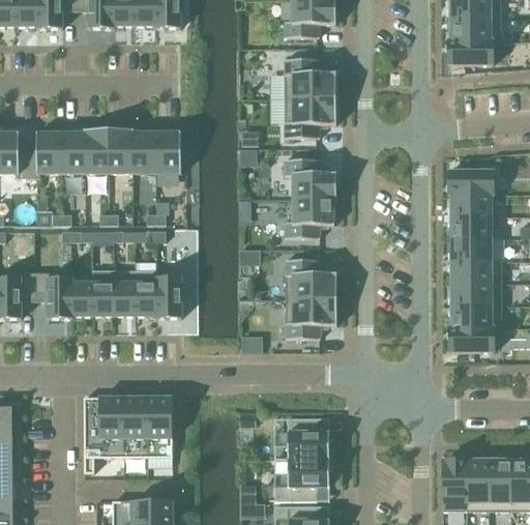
[(0,0),(0,24),(16,25),(16,0),(0,0)]
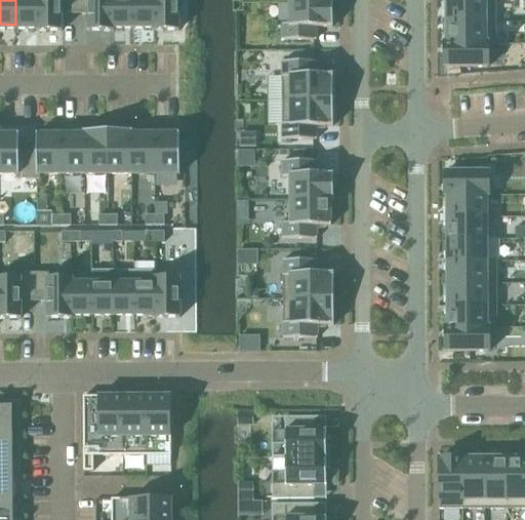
[(37,25),(36,0),(15,0),(15,25),(36,25),(37,25)]
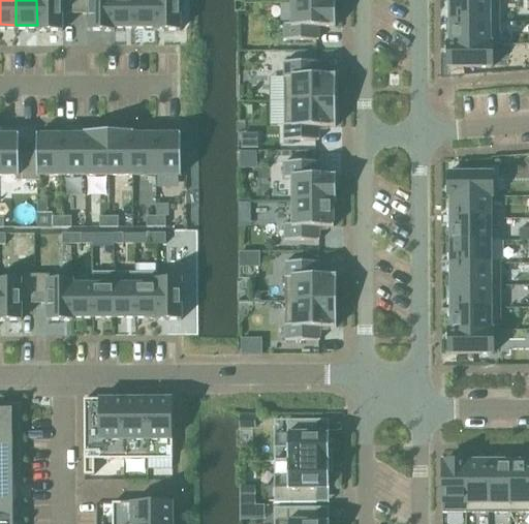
[(74,10),(74,0),(36,0),(37,25),(36,25),(36,27),(62,27),(62,10),(74,10)]
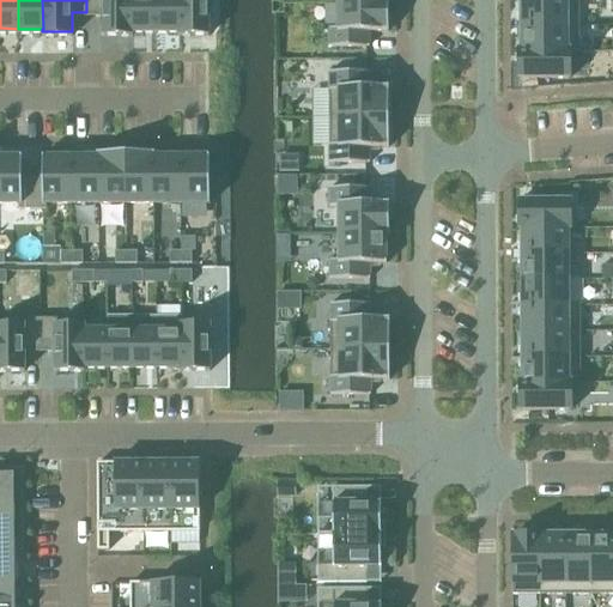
[(86,0),(86,12),(102,12),(102,31),(132,31),(132,29),(131,29),(129,0),(86,0)]
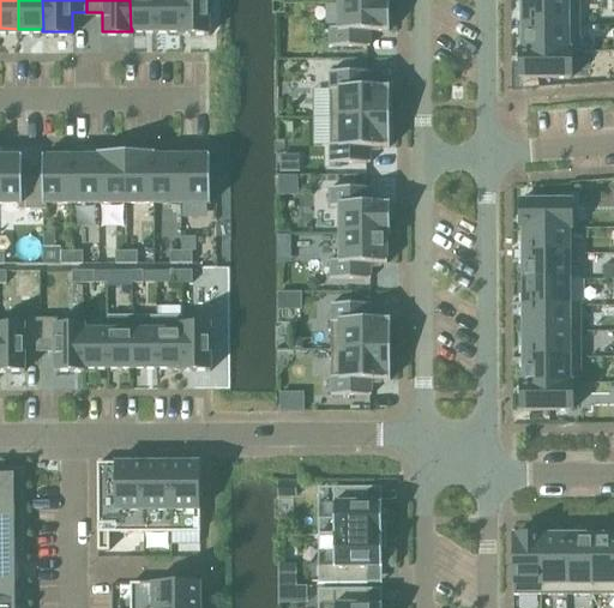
[(130,0),(131,29),(132,29),(155,28),(155,0),(130,0)]
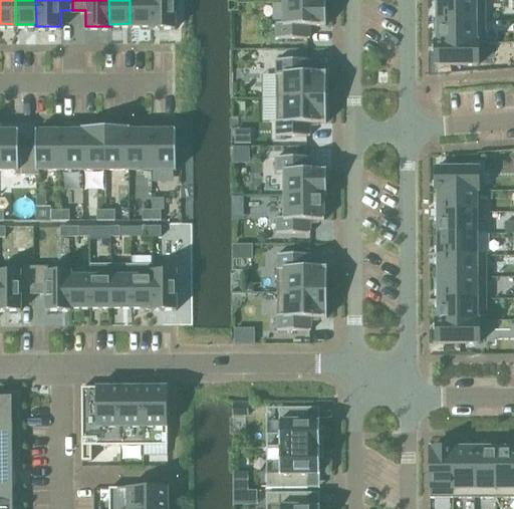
[(130,0),(130,23),(150,23),(151,23),(150,0),(130,0)]
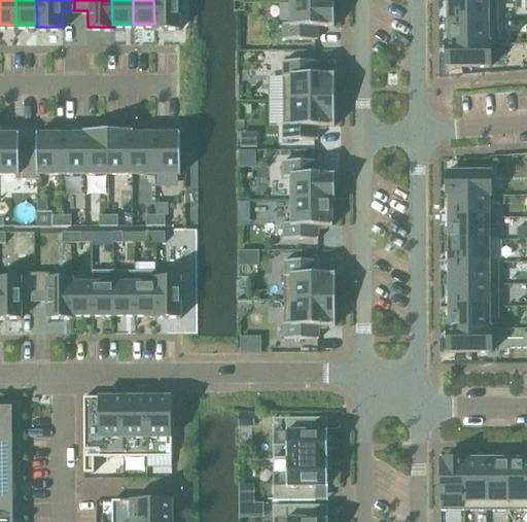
[(153,0),(154,24),(153,24),(153,27),(179,27),(178,0),(153,0)]
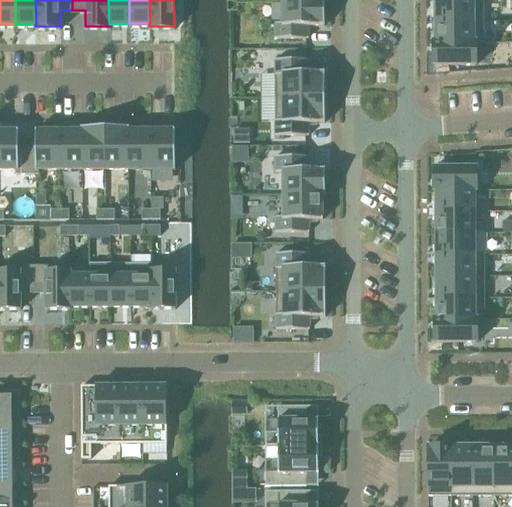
[(282,0),(282,20),(274,20),(274,35),(308,35),(308,22),(324,22),(324,0),(282,0)]
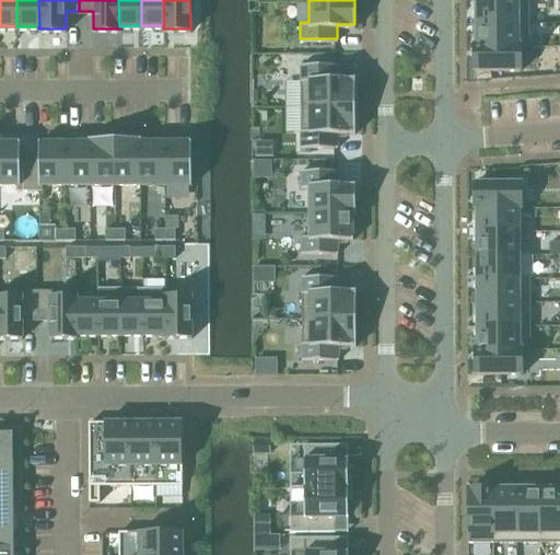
[(475,0),(475,19),(528,19),(528,0),(475,0)]
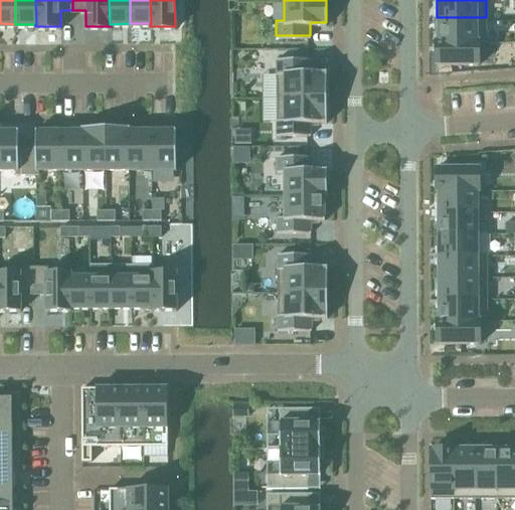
[(486,17),(437,17),(437,38),(437,39),(478,39),(478,40),(486,40),(486,17)]
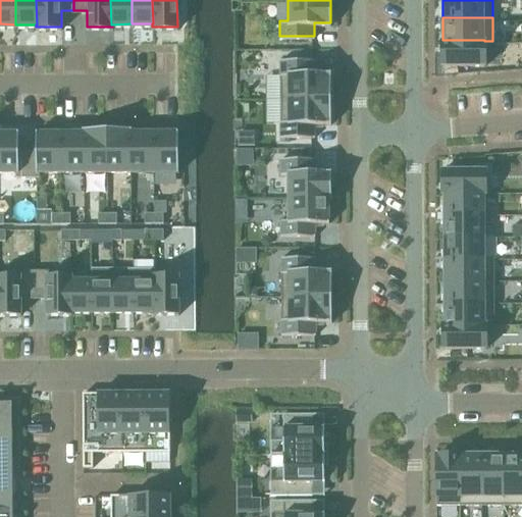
[(442,39),(441,39),(441,63),(485,63),(484,41),(484,40),(442,40),(442,39)]
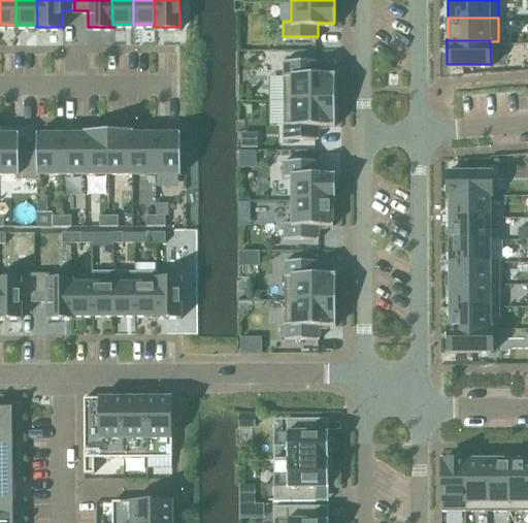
[(335,71),(318,71),(318,58),(283,58),(283,97),(335,97),(335,71)]
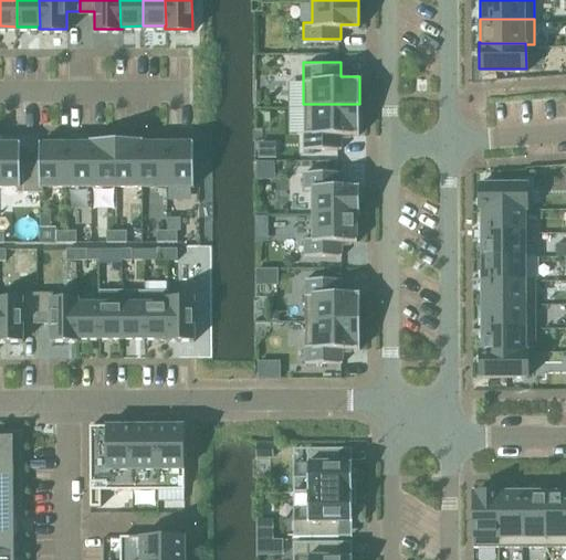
[(359,131),(359,104),(303,104),(304,146),(341,146),(341,131),(359,131)]
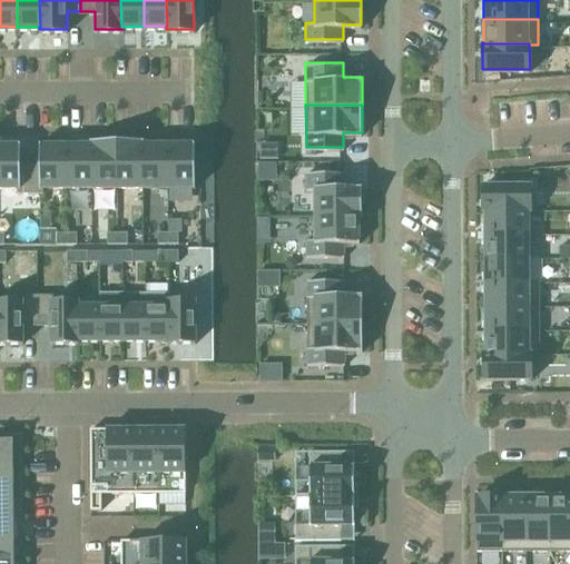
[(117,185),(117,138),(89,138),(89,141),(91,141),(91,185),(117,185)]
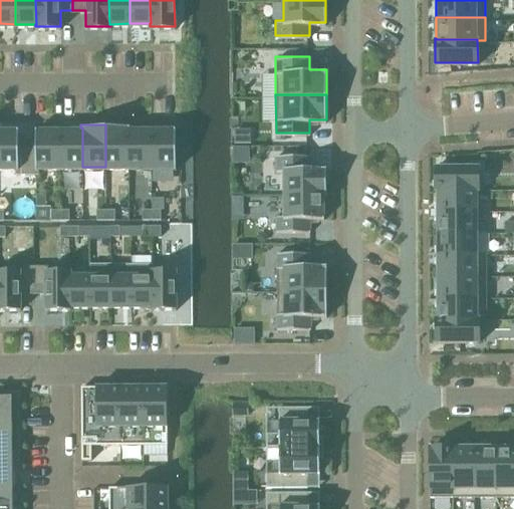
[(129,167),(127,128),(130,128),(130,124),(105,124),(105,167),(129,167)]
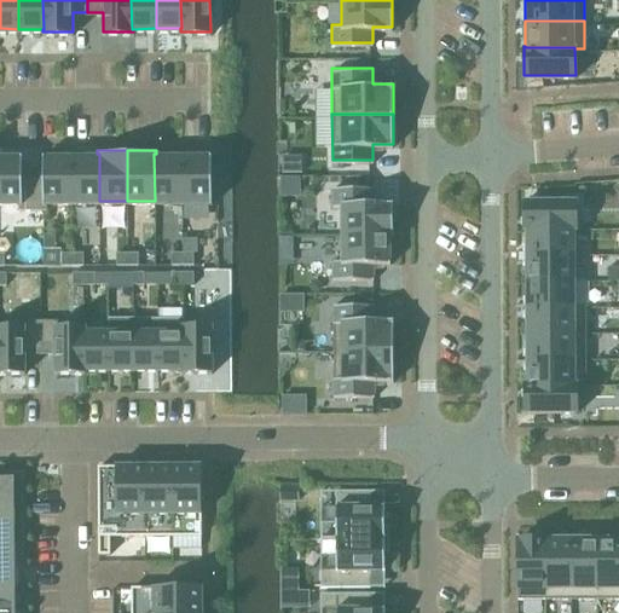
[(210,152),(181,154),(181,201),(212,201),(210,152)]
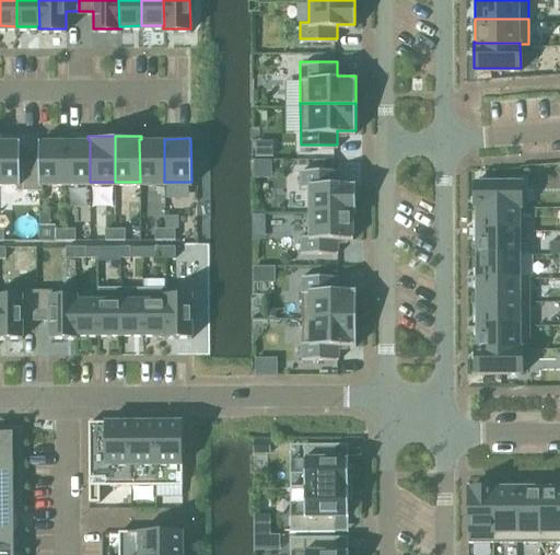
[(39,182),(39,158),(38,158),(20,158),(20,139),(0,139),(0,182),(16,182),(16,187),(42,187),(42,182),(39,182)]
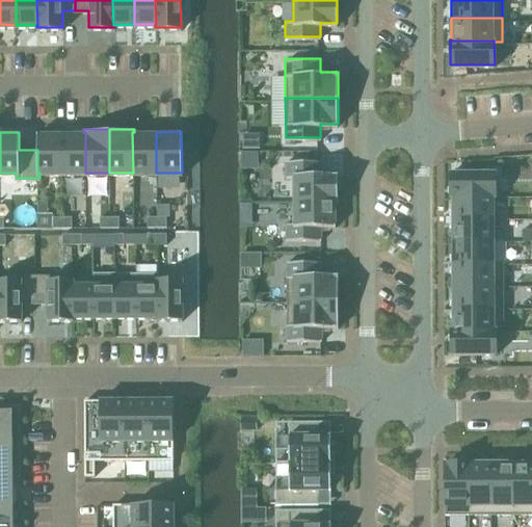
[(61,173),(61,132),(36,132),(36,150),(37,150),(37,173),(40,173),(61,173)]
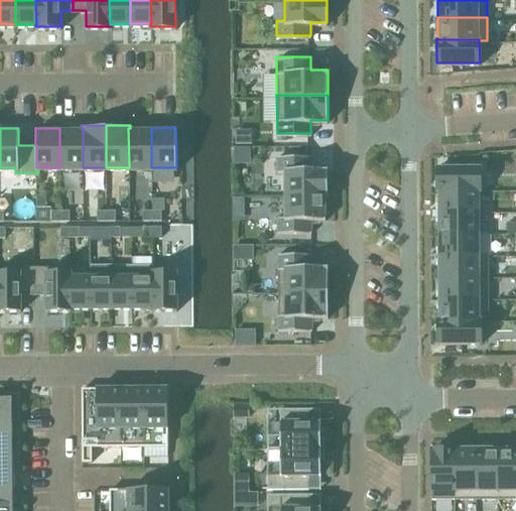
[(83,167),(83,128),(81,128),(59,128),(59,167),(83,167)]
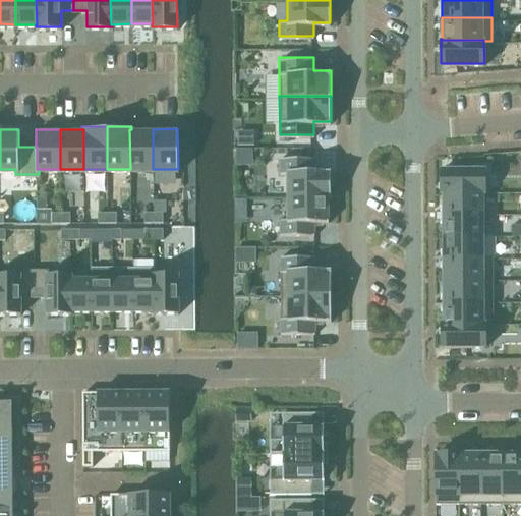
[(153,169),(153,129),(131,129),(129,129),(130,169),(153,169)]
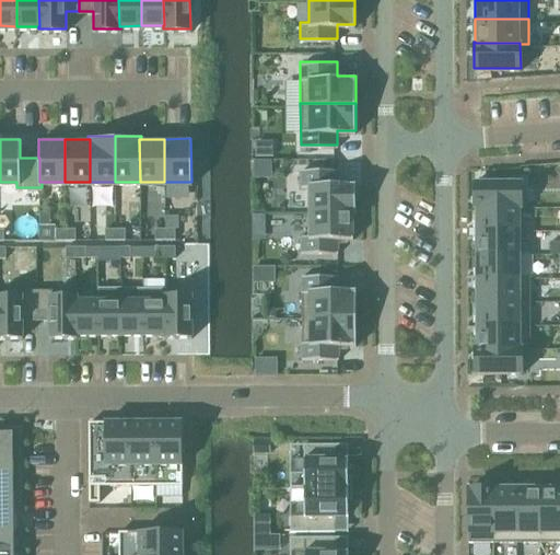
[(308,184),(308,209),(352,209),(352,210),(356,210),(356,181),(337,182),(337,168),(301,168),(301,185),(308,184)]
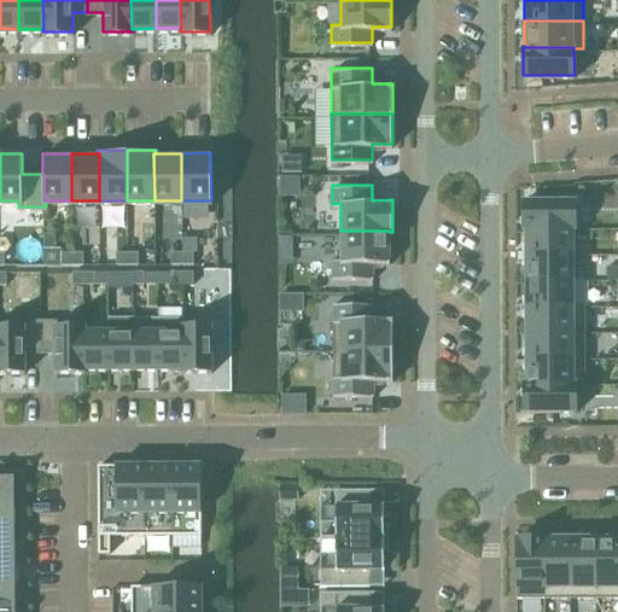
[(575,197),(523,198),(523,227),(525,227),(525,225),(572,225),(572,227),(575,227),(575,197)]
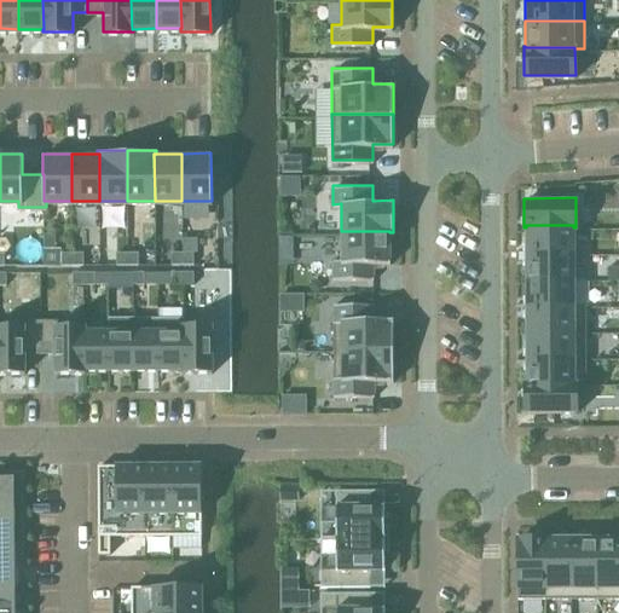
[(573,225),(526,225),(526,227),(526,252),(573,252),(573,227),(573,225)]
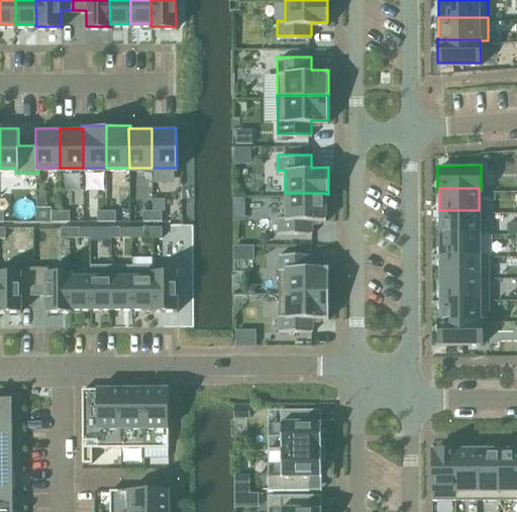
[(325,218),(325,194),(325,193),(285,193),(286,215),(278,215),(278,231),(312,231),(312,218),(325,218)]
